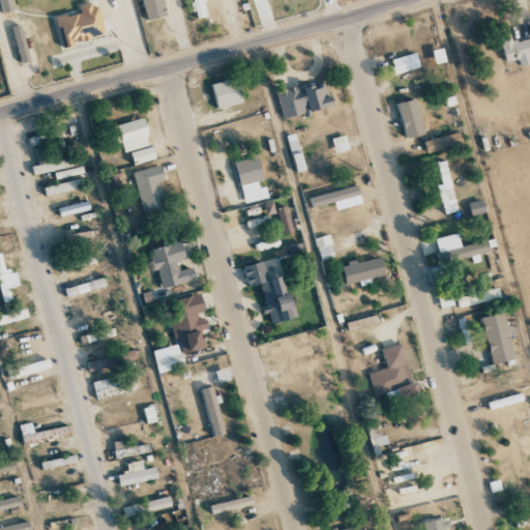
[(0,0),(0,6),(1,13),(13,10),(10,0),(0,0)]
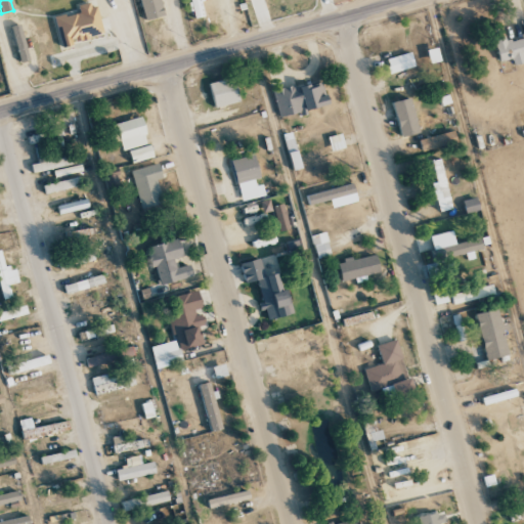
[(138,0),(144,19),(164,15),(159,0),(138,0)]
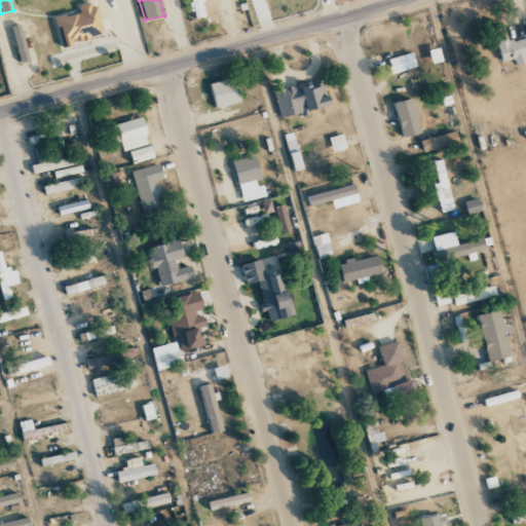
[(190,0),(194,19),(207,15),(203,0),(190,0)]
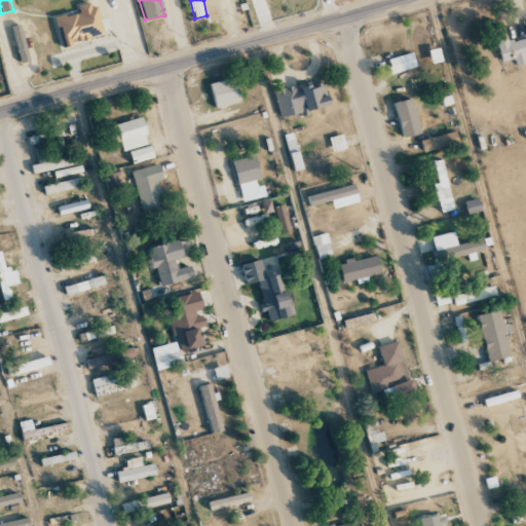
[(102,35),(94,2),(77,6),(78,12),(54,19),(62,47),(72,45),(72,42),(102,35)]
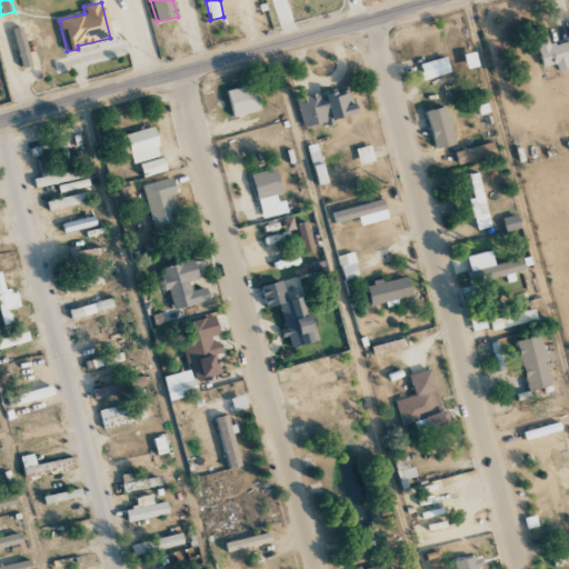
[(15,29),(20,68),(29,67),(23,27),(15,29)]
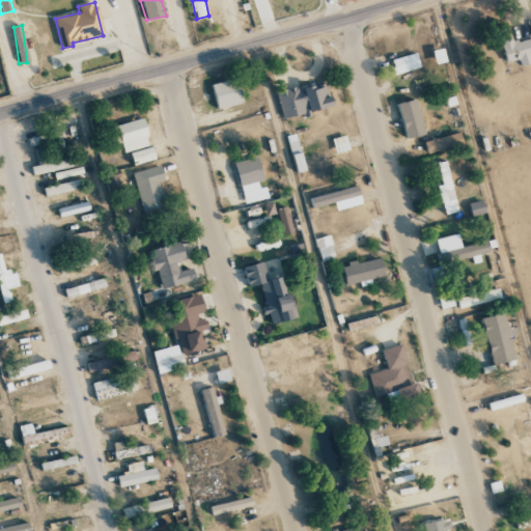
[(530,63),(530,55),(530,54),(530,38),(511,42),(511,37),(501,39),(505,62),(520,60),(521,65),(530,63)]
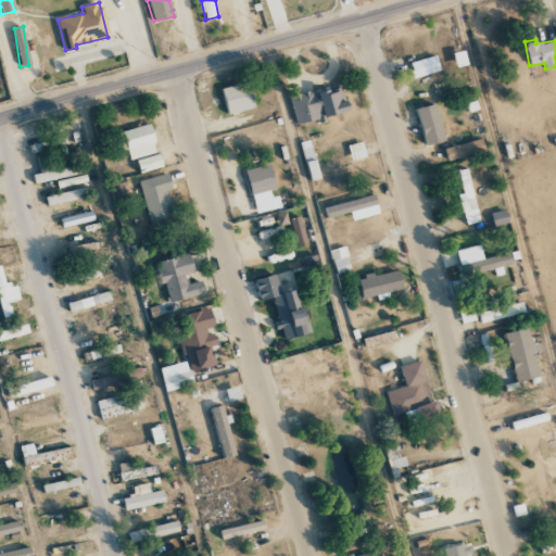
[(413,77),(440,71),(437,55),(409,61),(413,77)]
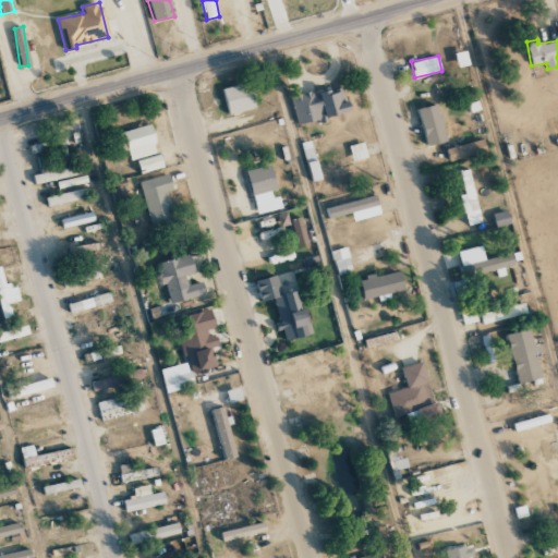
[(222,88),(229,113),(255,107),(249,82),(222,88)]
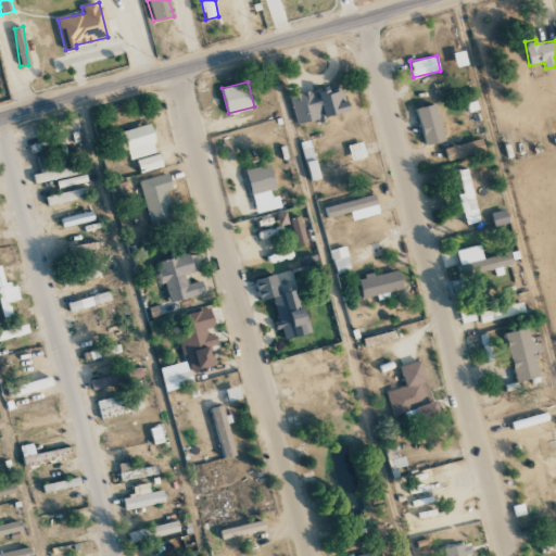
[(289,98),(297,124),(348,110),(340,84),(289,98)]
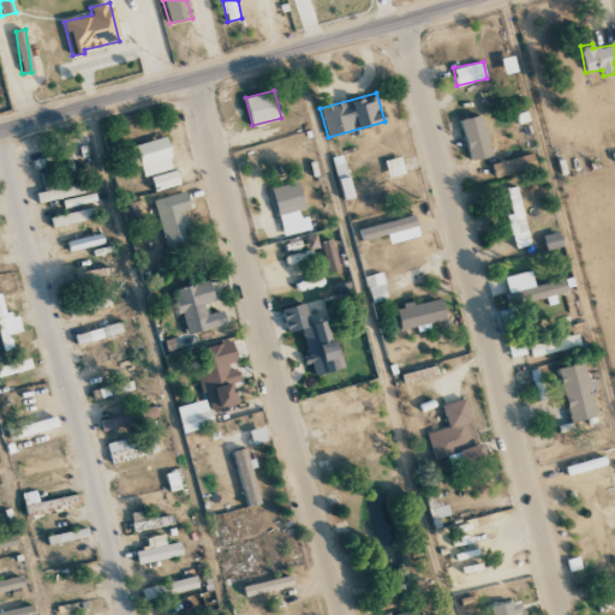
[(471,160),(491,155),(481,114),(460,119),(471,160)]
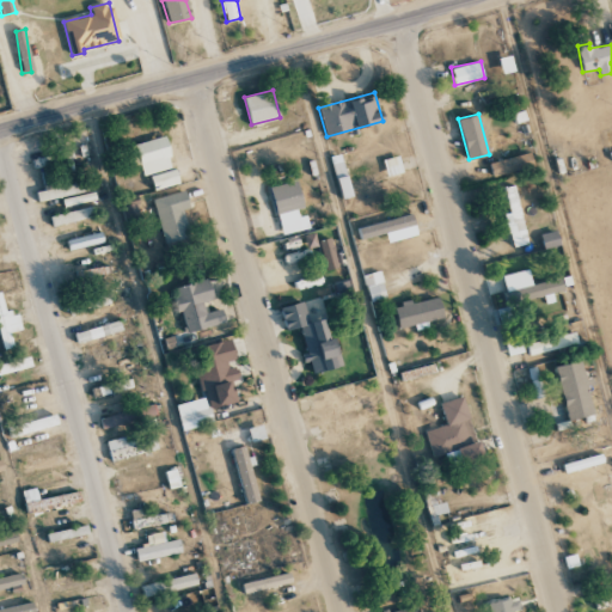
[(172,167),(165,136),(135,144),(142,175),(172,167)]
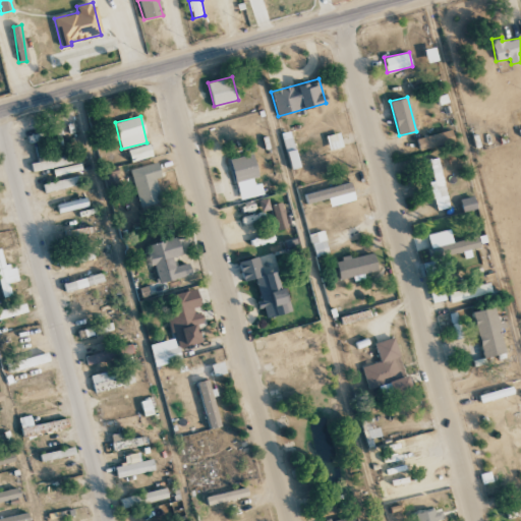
[(453,142),(452,131),(416,136),(417,148),(453,142)]
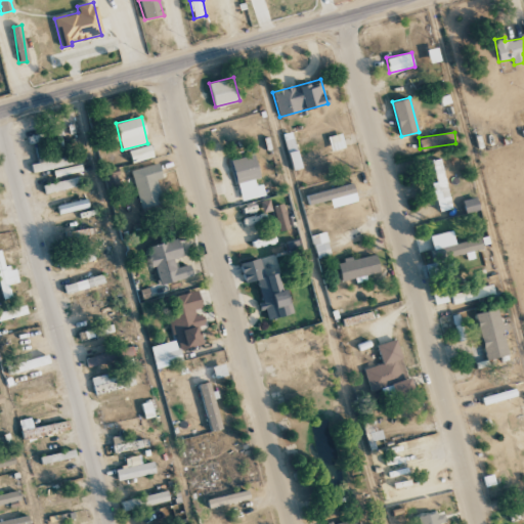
[(345,147),(341,133),(328,136),(332,150),(345,147)]
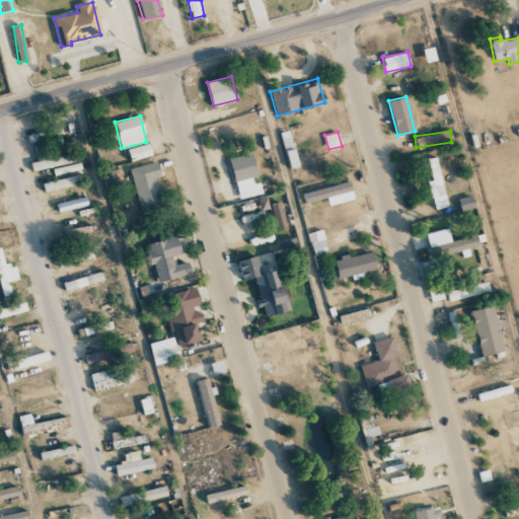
[(152,155),(148,143),(127,149),(131,161),(152,155)]
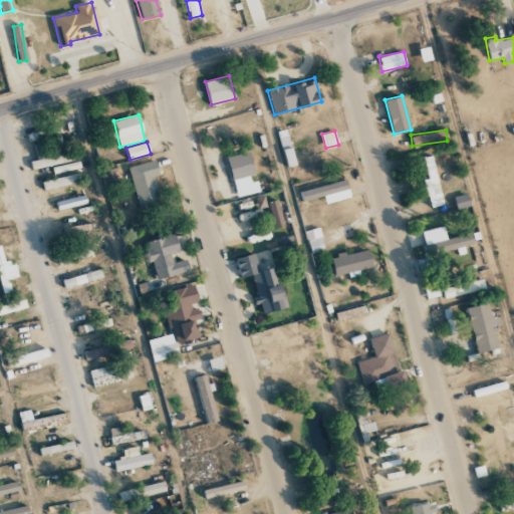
[(31,169),(74,161),(72,152),(30,161),(31,169)]
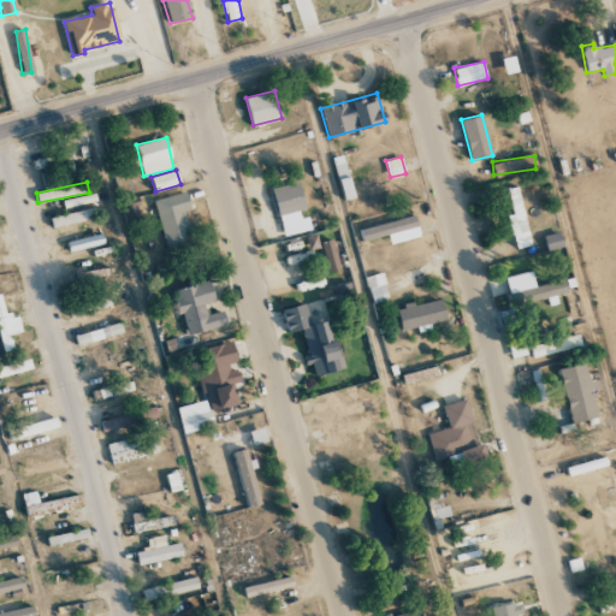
[(283,236),(303,231),(298,211),(306,209),(298,182),(272,188),(283,236)]
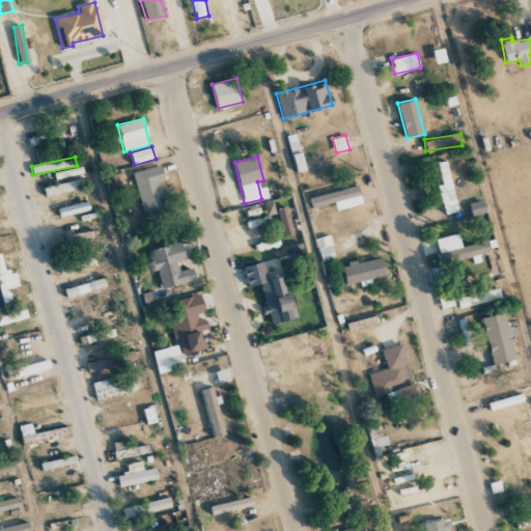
[(438,162),(441,185),(439,185),(442,214),(454,213),(448,161),(438,162)]
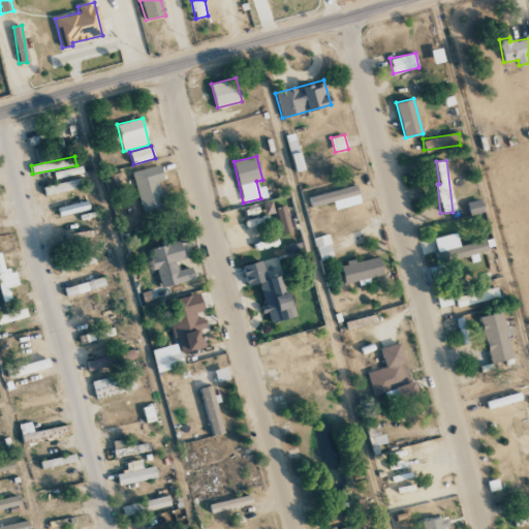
[(131,172),(142,211),(164,205),(158,182),(163,180),(159,164),(131,172)]
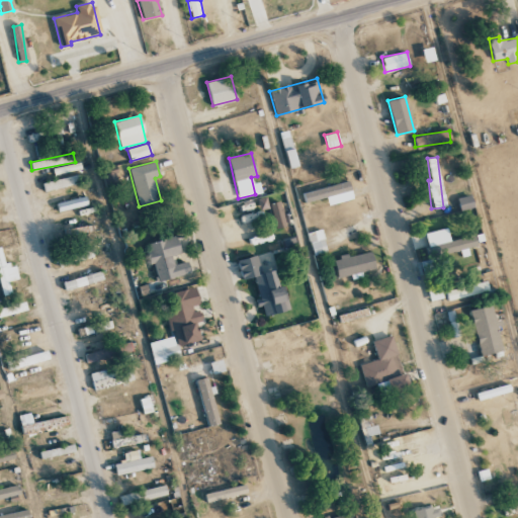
[(54,173),(80,170),(79,164),(53,167),(54,173)]
